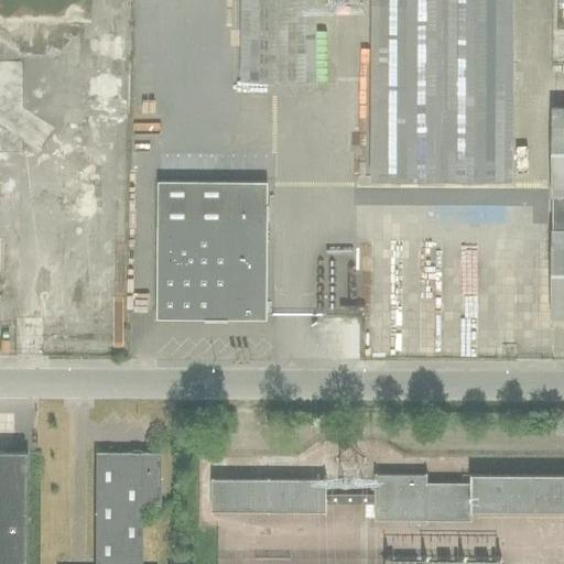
[(315,83),(315,0),(243,0),(243,82),(315,83)]
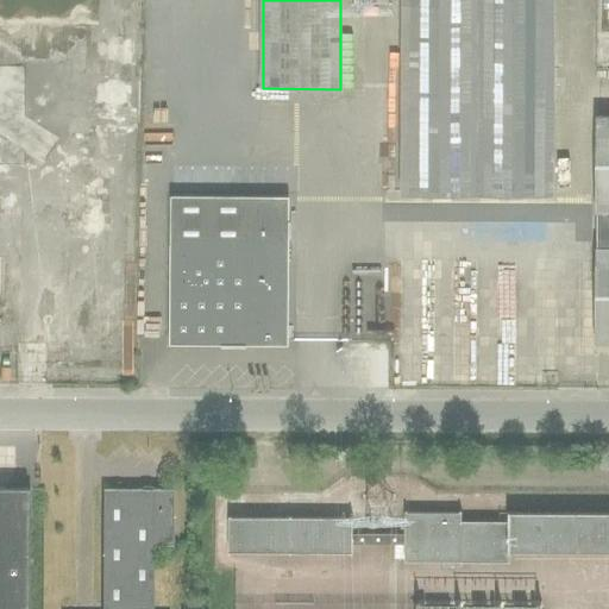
[(554,0),(403,0),(402,194),(554,194),(554,0)]
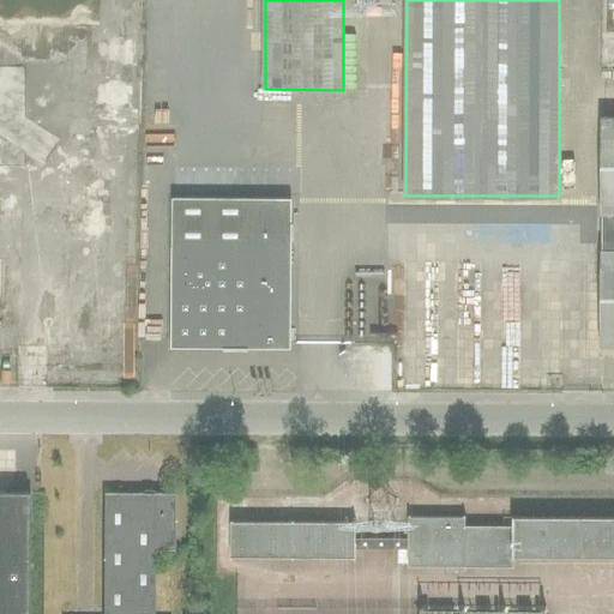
[(613,118),(601,118),(601,214),(603,214),(603,250),(601,250),(601,345),(613,345),(613,118)]
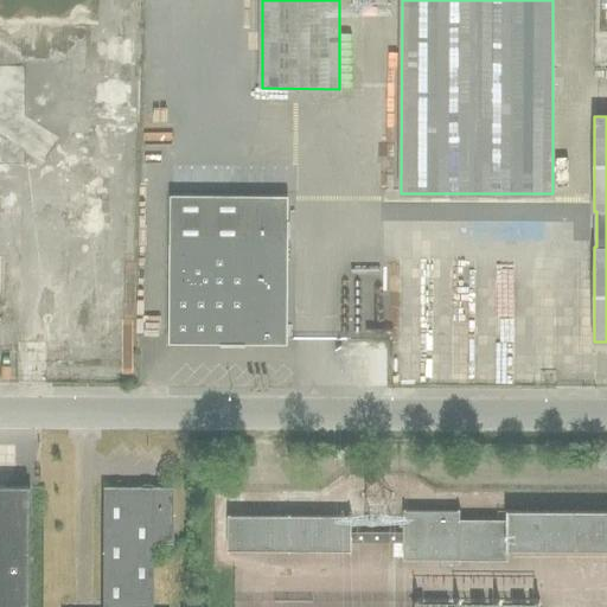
[(274,196),(171,196),(171,244),(174,244),(174,267),(170,267),(170,268),(177,268),(177,337),(232,337),(235,334),(247,334),(247,344),(248,344),(248,339),(285,339),(285,268),(289,268),(289,267),(285,267),(285,198),(274,198),(274,196)]
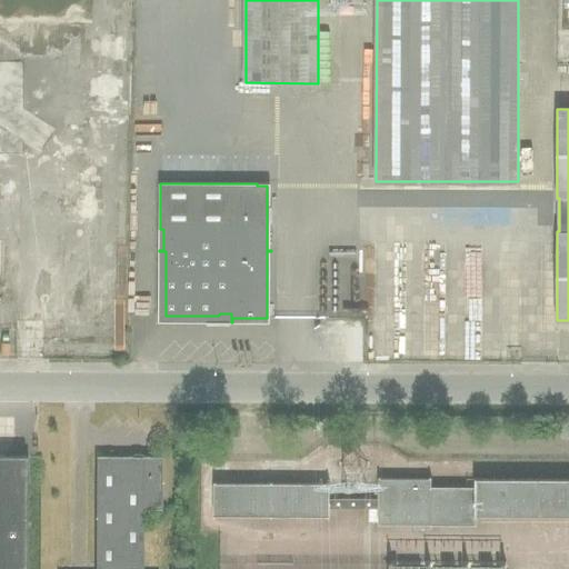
[(160,305),(160,291),(142,291),(141,303),(160,305)]
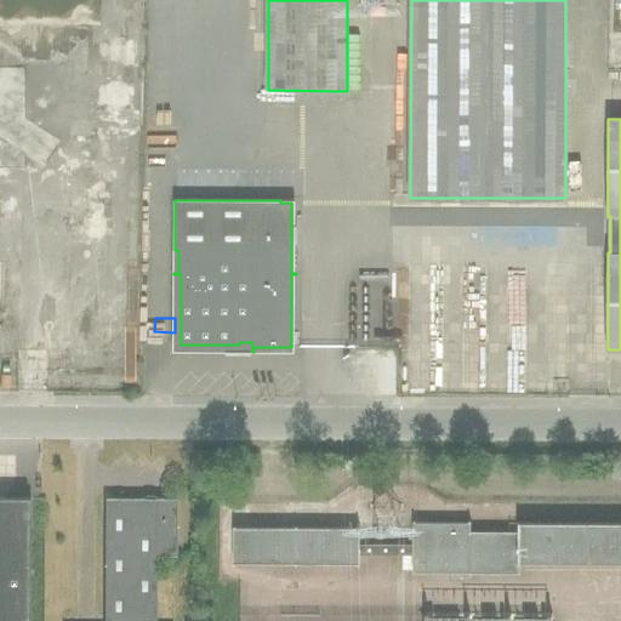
[(0,620),(28,620),(29,499),(0,497),(0,620)]
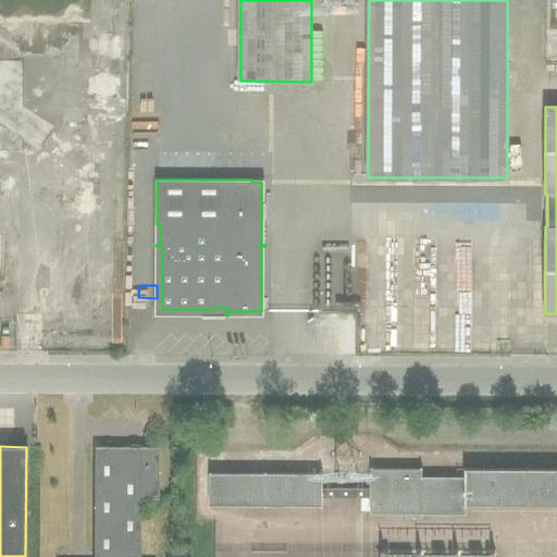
[(139,556),(140,498),(159,498),(159,447),(95,447),(94,556),(139,556)]
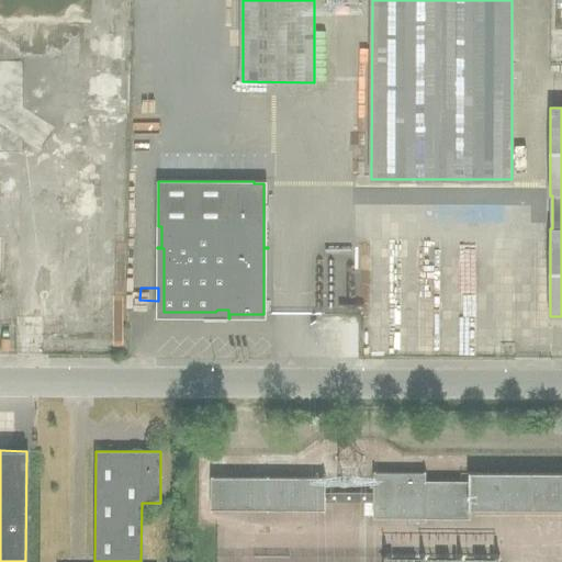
[(561,473),(472,474),(472,472),(470,472),(470,483),(427,482),(427,472),(374,472),(374,493),(326,493),(326,478),(212,476),(212,510),(326,512),(326,502),(374,502),(374,519),(375,519),(375,517),(411,517),(411,519),(412,519),(412,523),(425,523),(425,519),(426,519),(426,518),(470,518),(470,519),(471,519),(471,509),(561,508),(561,473)]
